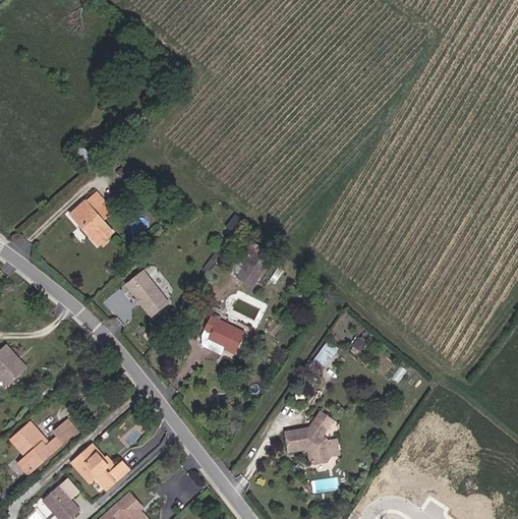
[(95,211),(105,200),(96,190),(71,214),(100,243),(113,230),(102,219),(95,211)]
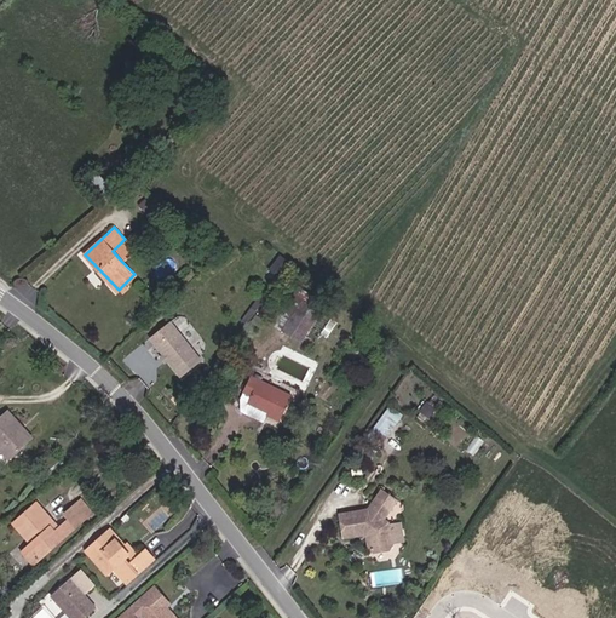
[(128,241),(125,239),(113,251),(121,261),(131,251),(125,245),(128,241)]
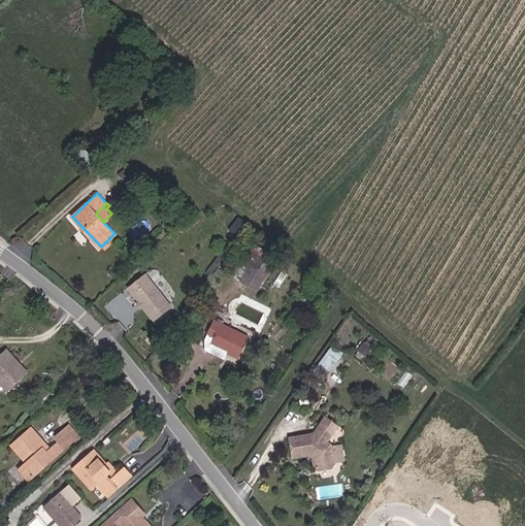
[(255,291),(272,265),(262,258),(266,252),(254,243),(232,274),(255,291)]
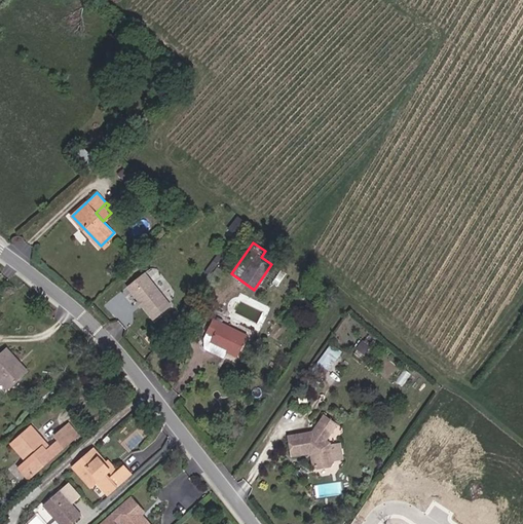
[(143,273),(126,287),(154,320),(171,305),(143,273)]
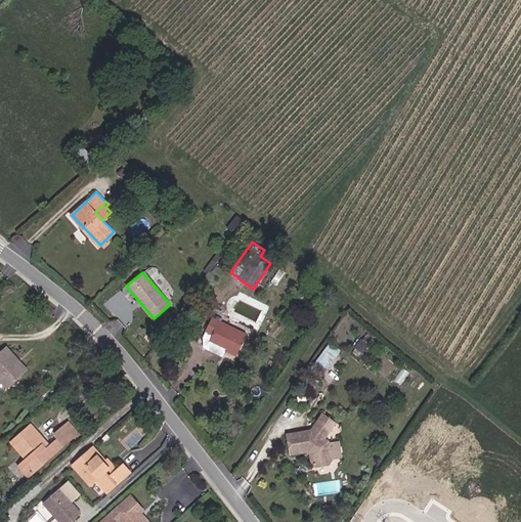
[(240,352),(249,333),(214,316),(207,331),(214,334),(209,346),(225,354),(228,347),(240,352)]
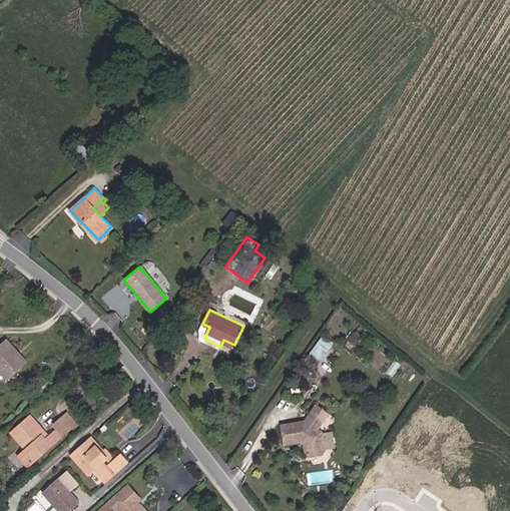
[(321,360),(331,342),(318,335),(308,353),(321,360)]
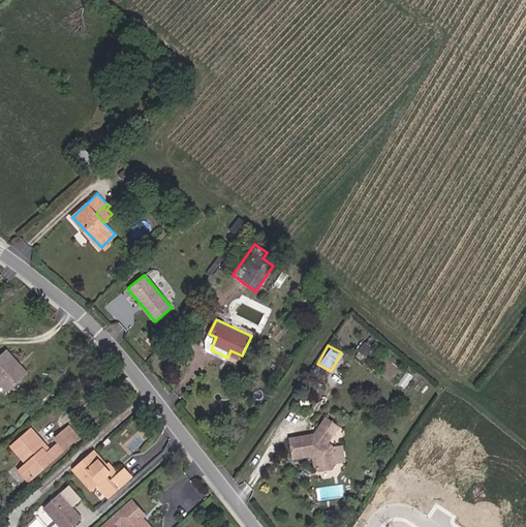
[(9,389),(29,371),(7,347),(0,353),(0,379),(9,389)]
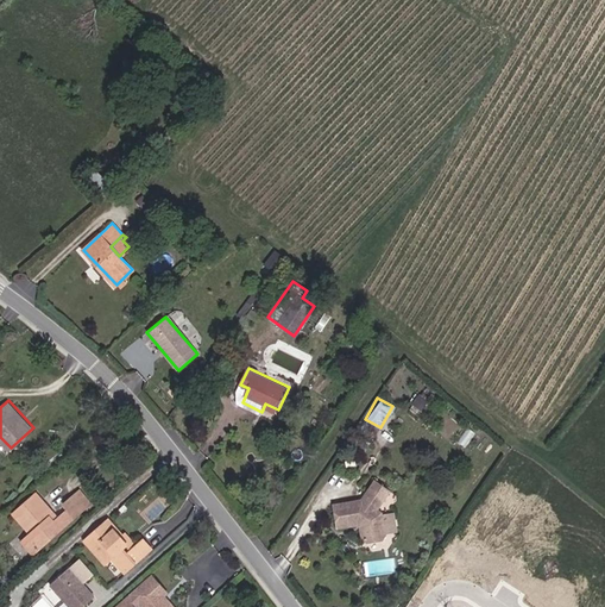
[(392,489),(378,476),(363,498),(335,504),(340,525),(358,521),(359,519),(364,521),(363,525),(365,537),(369,539),(383,536),(386,530),(397,529),(394,511),(382,511),(379,504),(392,489)]
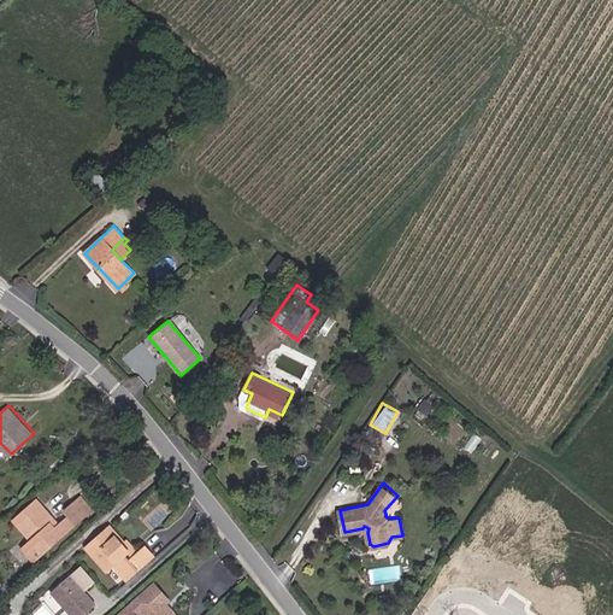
[(86,503),(74,490),(58,504),(69,516),(86,503)]
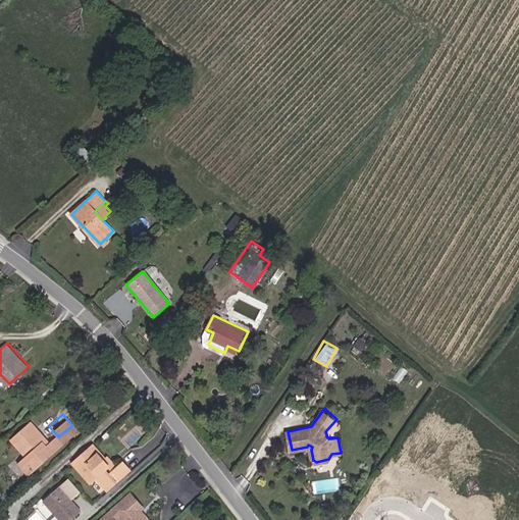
[(41,433),(26,417),(6,434),(21,452),(14,458),(23,469),(57,438),(51,431),(42,440),(38,437),(41,433)]
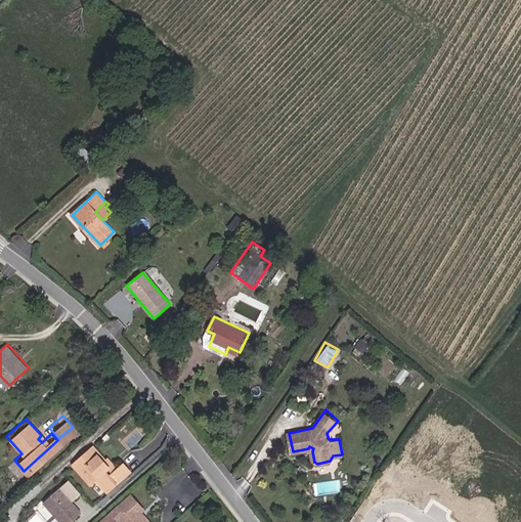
[(133,428),(120,436),(125,444),(138,436),(133,428)]
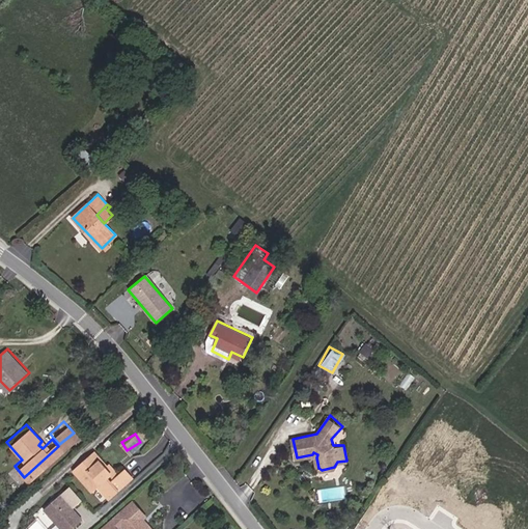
[(94,468),(98,466),(85,452),(65,470),(82,489),(87,484),(99,495),(111,483),(103,475),(103,476),(99,479),(95,475),(99,472),(94,468)]
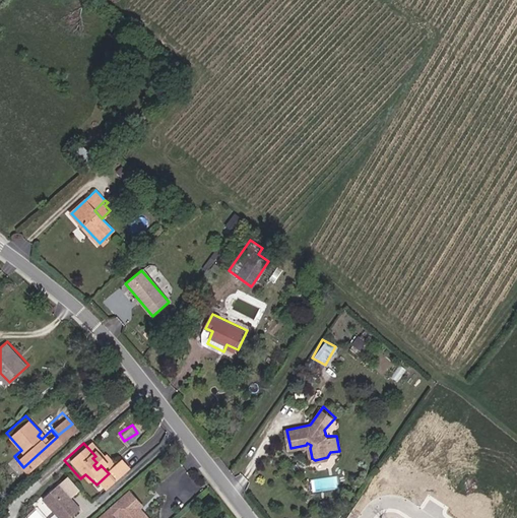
[(92,458),(97,462),(101,466),(101,465),(105,462),(98,454),(95,456),(92,458)]
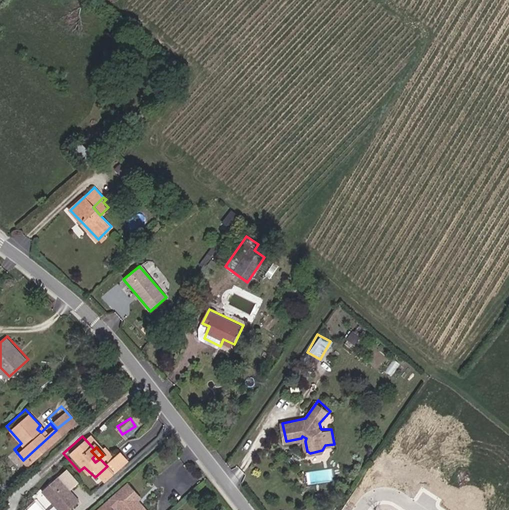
[(99,458),(107,466),(116,458),(109,450),(103,455),(99,458)]
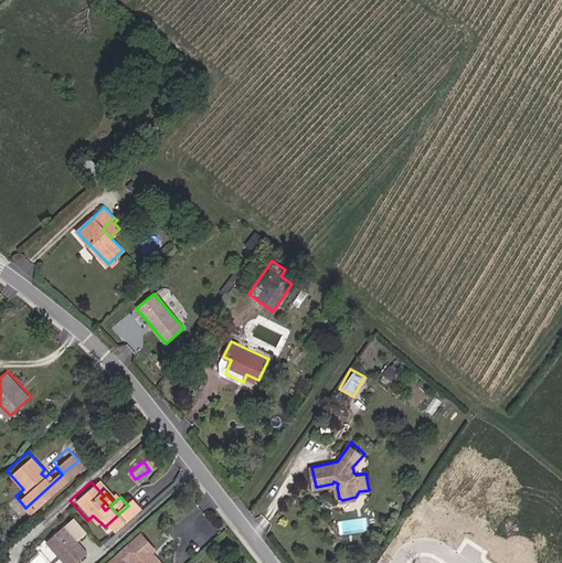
[(71,518),(42,541),(60,562),(70,562),(84,552),(73,539),(83,531),(71,518)]
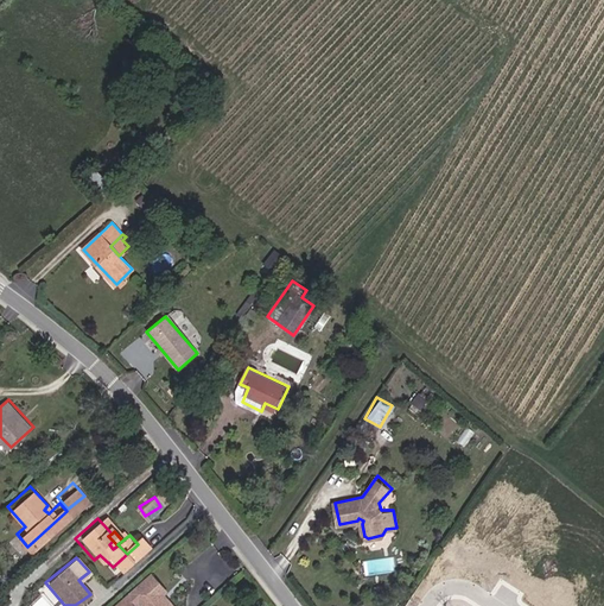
[(159,594),(145,578),(126,595),(134,605),(165,605),(158,597),(159,594)]
